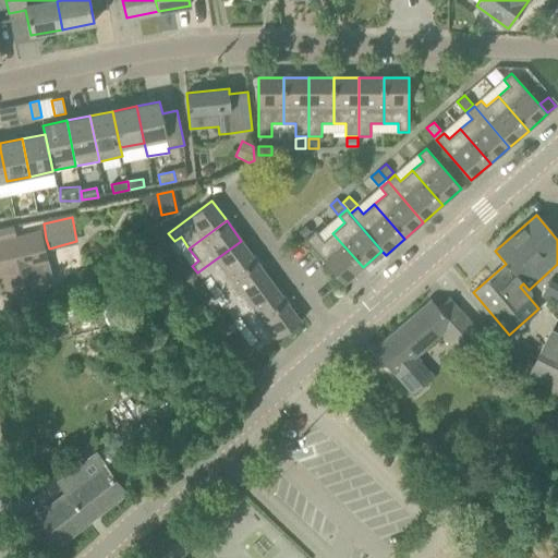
[(312,232),(306,226),(300,231),(305,238),(312,232)]
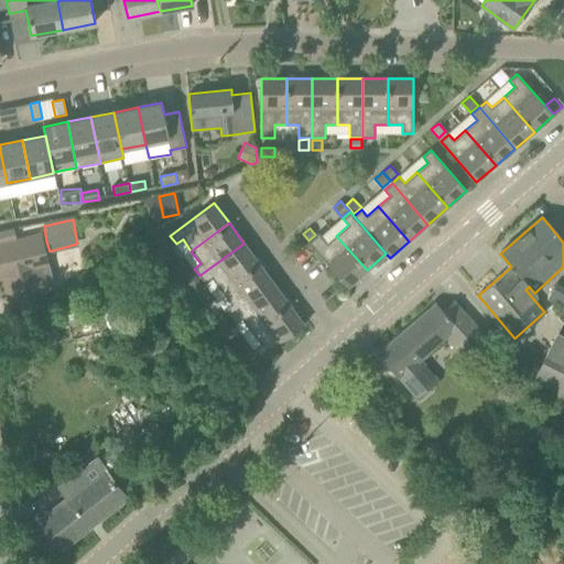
[(160,230),(145,240),(152,250),(166,240),(160,230)]
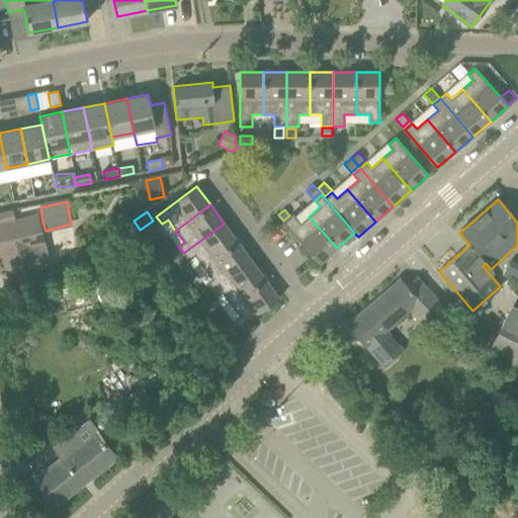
[(337,248),(309,217),(300,223),(292,214),(283,223),(319,264),(337,248)]
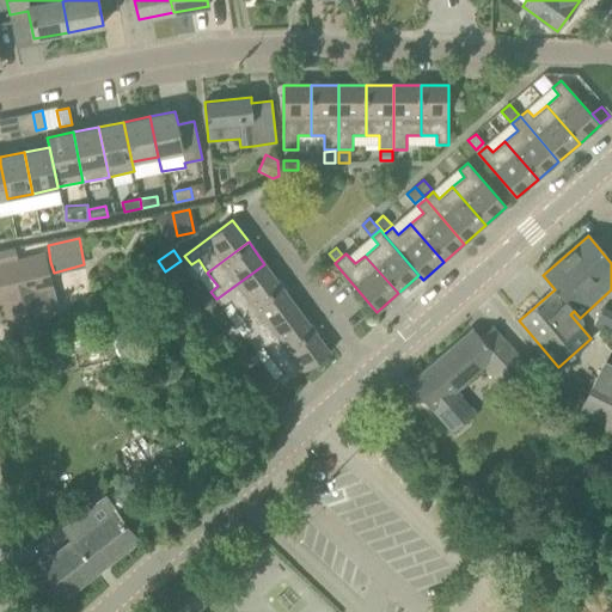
[(0,294),(4,294),(11,322),(42,314),(36,292),(51,287),(43,256),(0,267),(0,294)]
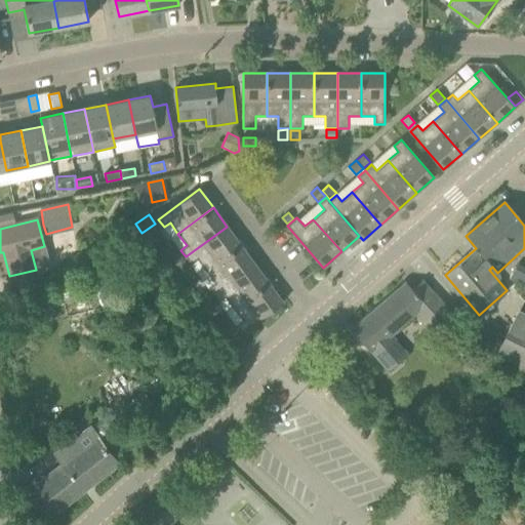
[(198,260),(206,271),(241,245),(227,227),(186,256),(192,265),(198,260)]
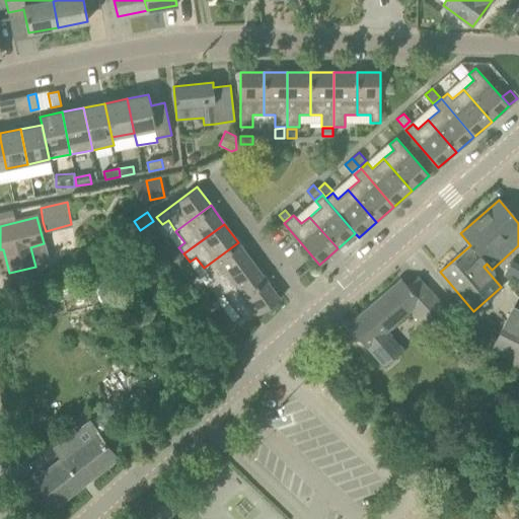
[(206,285),(211,292),(252,262),(238,242),(204,268),(213,280),(206,285)]
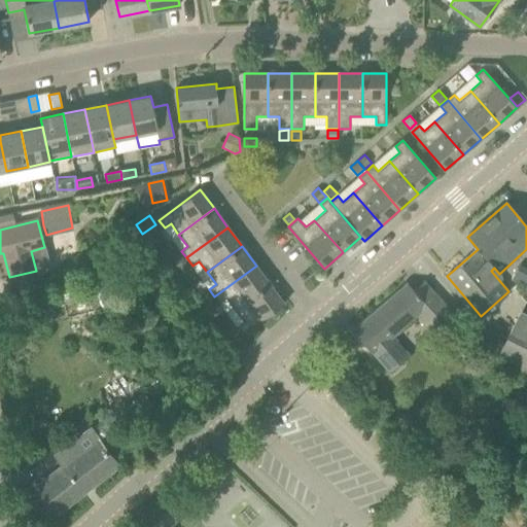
[(114,247),(95,259),(102,271),(121,257),(114,247)]
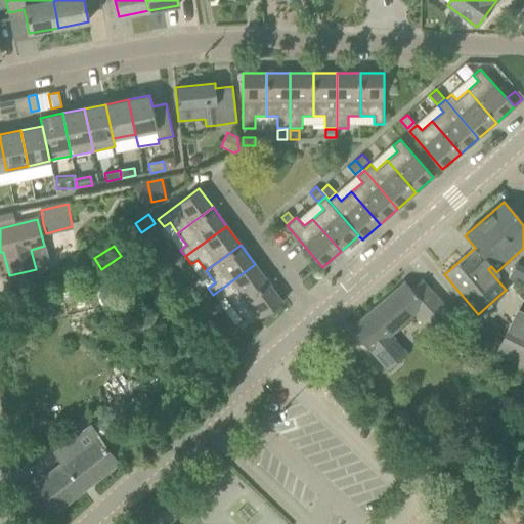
[(177,249),(169,255),(175,263),(183,258),(177,249)]
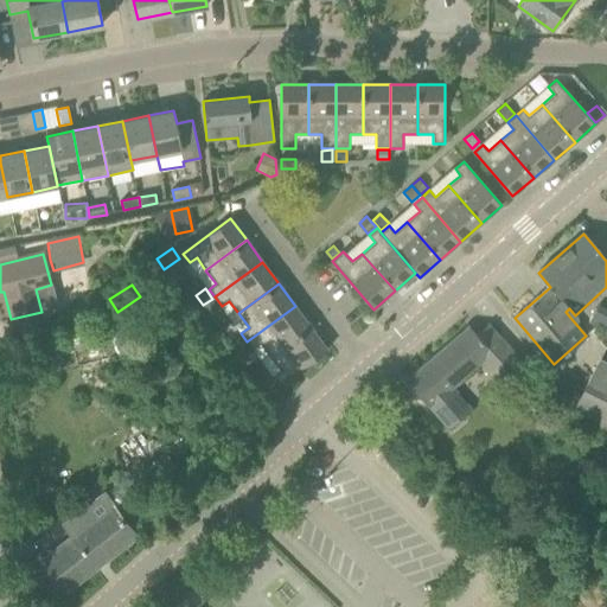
[(98,299),(53,327),(62,339),(74,332),(81,344),(114,323),(98,299)]
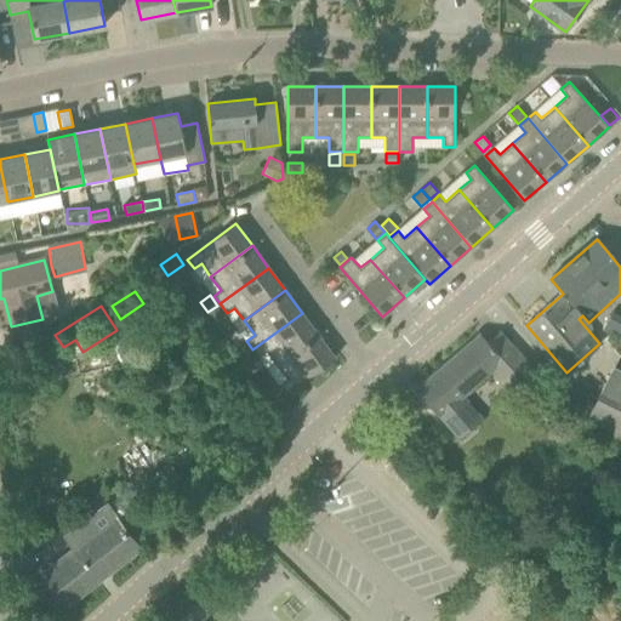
[(215,322),(224,315),(217,306),(208,312),(215,322)]
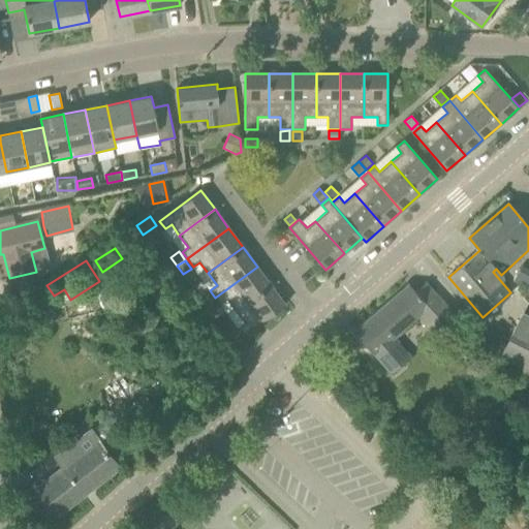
[(528,286),(528,268),(522,263),(514,277),(528,286)]
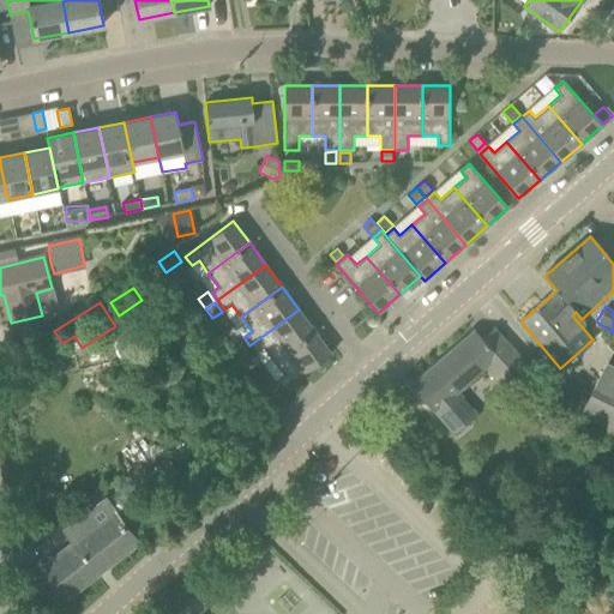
[(264,348),(274,361),(314,331),(299,309),(250,345),(257,354),(264,348)]
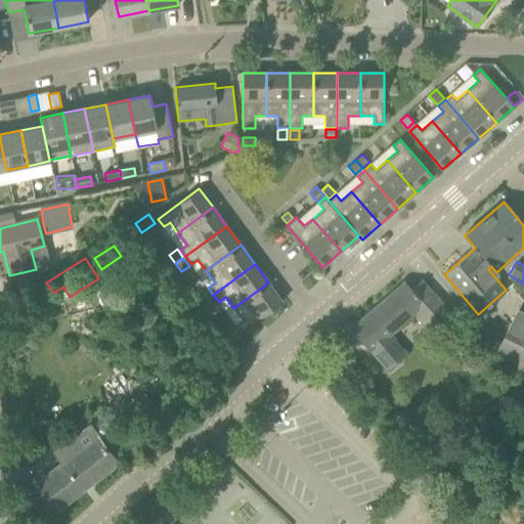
[(351,329),(370,351),(387,370),(408,353),(391,334),(417,312),(426,323),(446,306),(422,279),(411,289),(405,281),(351,329)]
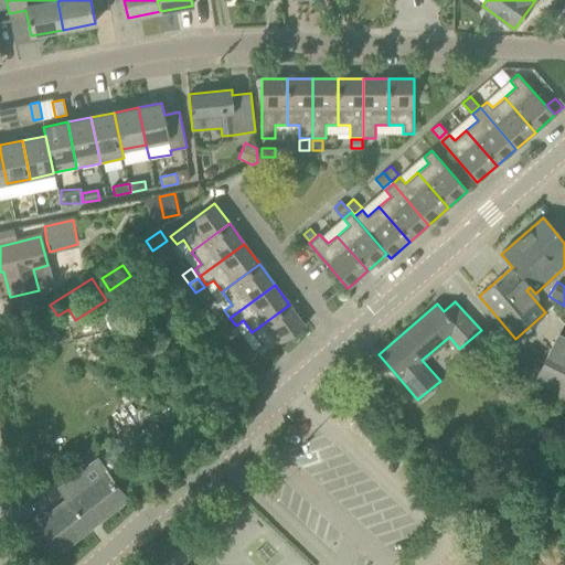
[(260,344),(257,347),(254,350),(260,358),(305,326),(289,305),(252,332),(260,344)]
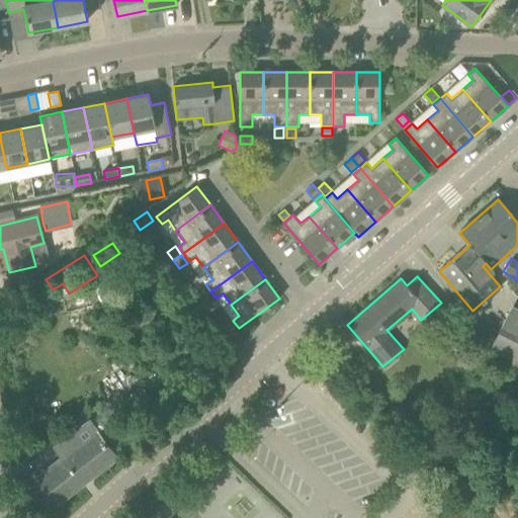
[(203,285),(194,292),(199,298),(208,291),(203,285)]
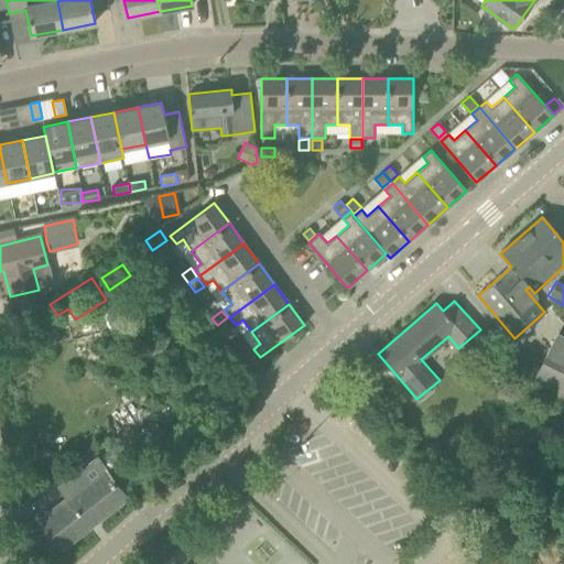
[(538,372),(563,384),(563,359),(548,353),(538,372)]
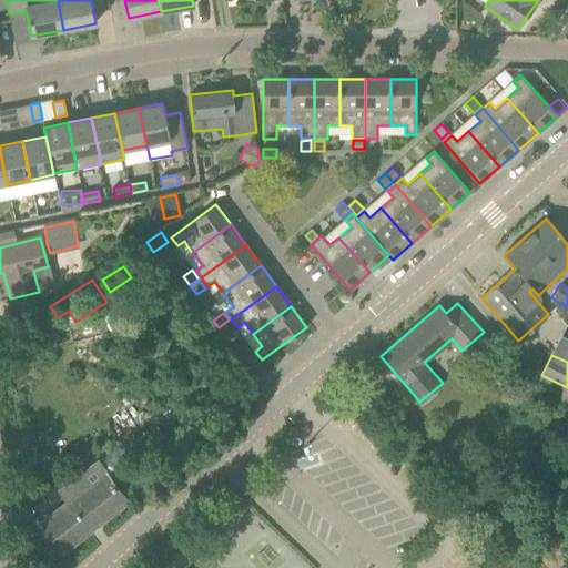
[(385,393),(373,378),(362,388),(374,402),(385,393)]
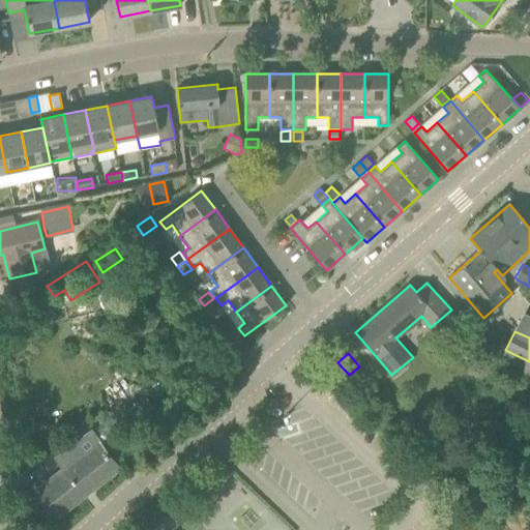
[(137,412),(145,406),(141,399),(131,405),(137,412)]
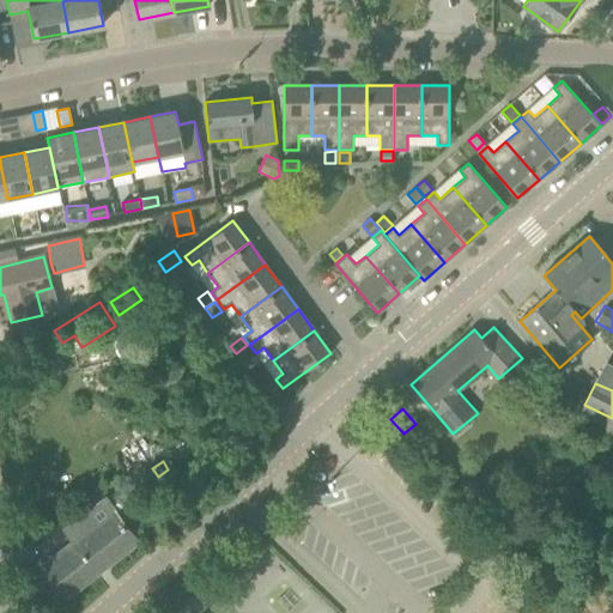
[(70,541),(40,565),(67,600),(140,541),(105,496),(61,529),(70,541)]
